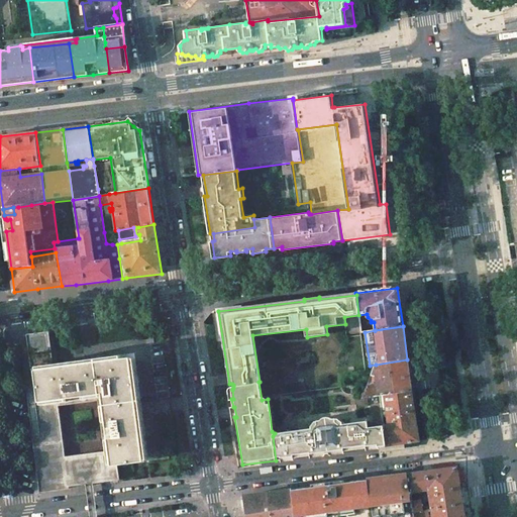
[(118,466),(144,461),(137,409),(131,357),(54,368),(48,331),(27,334),(27,341),(20,343),(32,435),(39,492),(70,489),(69,487),(91,484),(116,481),(119,480),(118,466)]
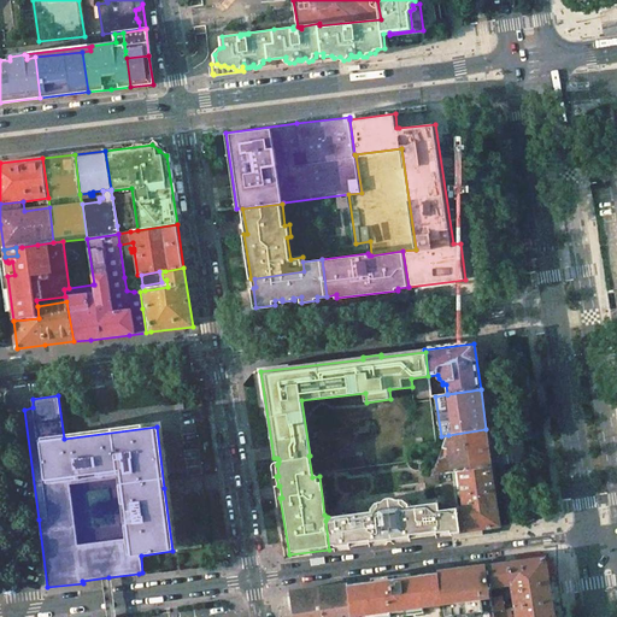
[(433,475),(454,471),(459,471),(492,466),(486,429),(448,435),(445,446),(440,458),(433,475)]
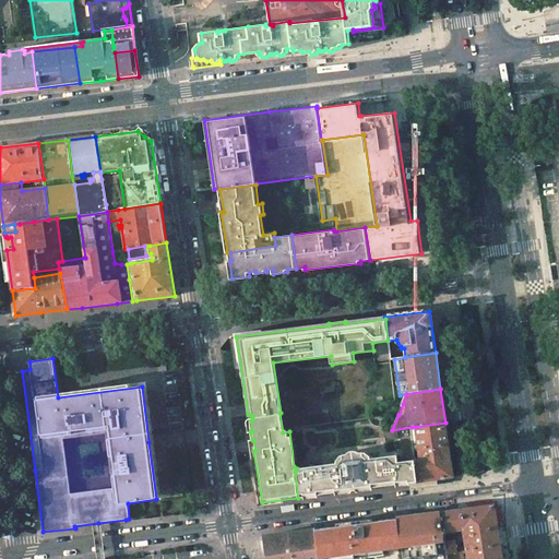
[(445,423),(416,427),(417,433),(418,443),(413,443),(414,450),(419,449),(449,444),(445,423)]
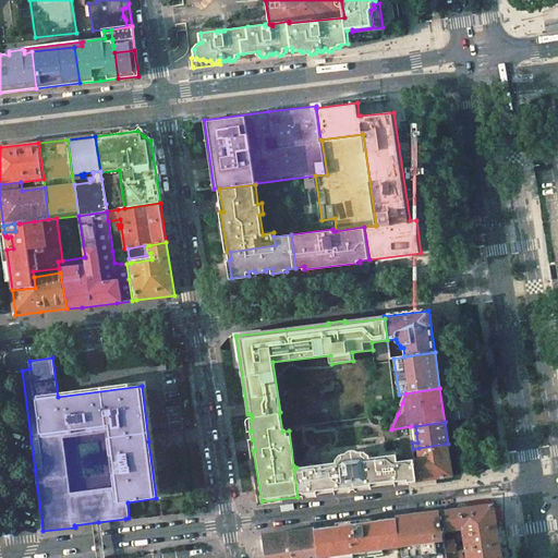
[(448,444),(419,448),(420,455),(434,452),(436,449),(448,447),(448,444)]
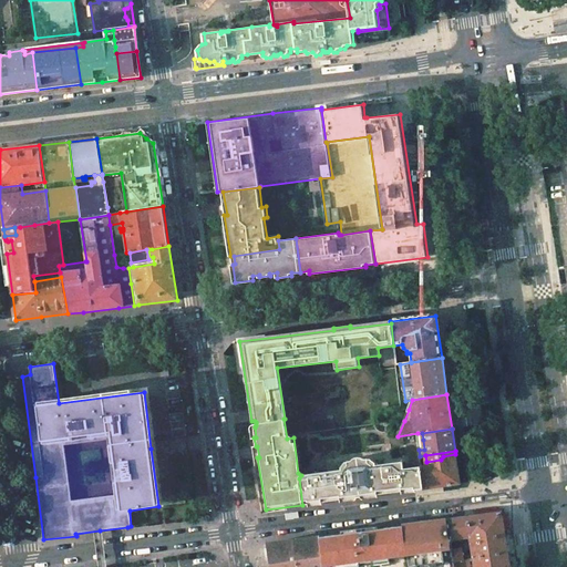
[(460,484),(455,454),(443,456),(441,460),(426,462),(426,466),(421,466),(424,488),(460,484)]
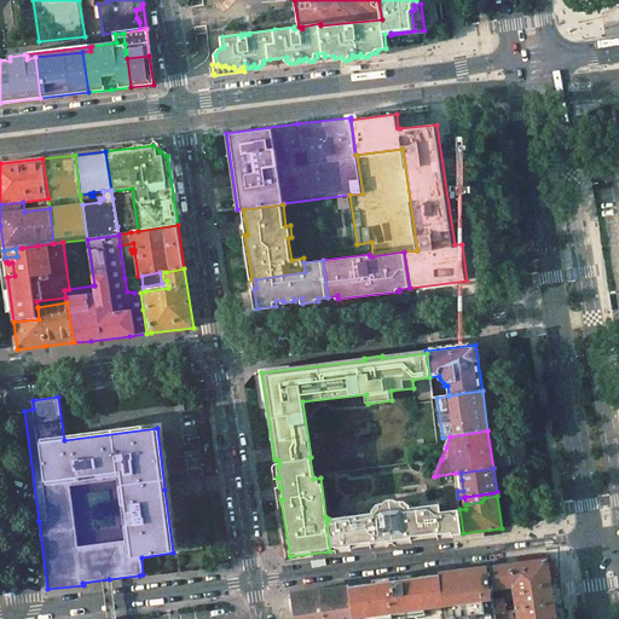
[(330,551),(463,533),(460,509),(460,508),(441,510),(440,503),(408,508),(403,504),(403,501),(397,501),(394,499),(393,498),(392,498),(388,499),(387,501),(386,502),(380,503),(381,508),(377,512),(328,519),(329,519),(327,522),(330,551)]
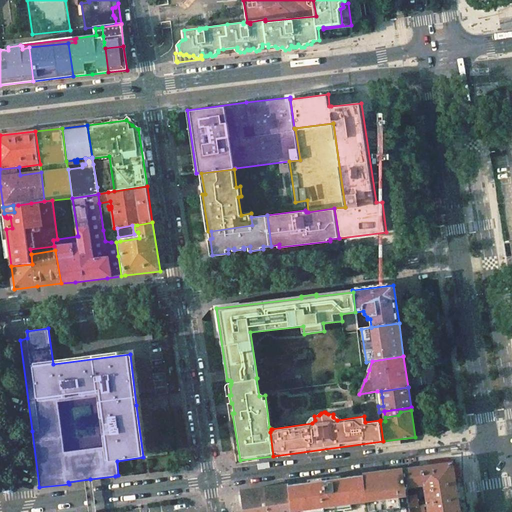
[(453,463),(403,470),(405,486),(425,484),(427,502),(428,505),(458,500),(453,463)]
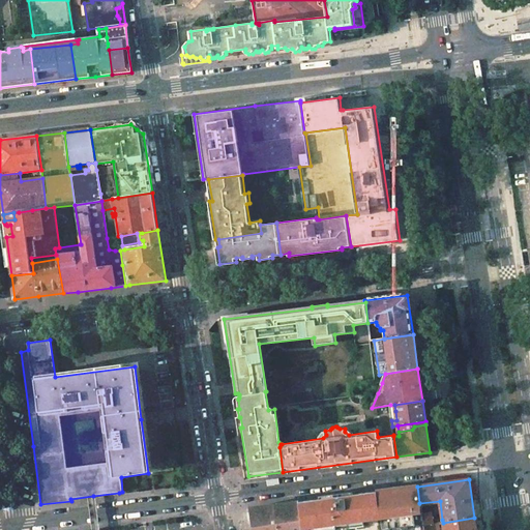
[(417,487),(377,492),(381,529),(382,529),(422,525),(421,516),(420,509),(419,503),(417,487)]
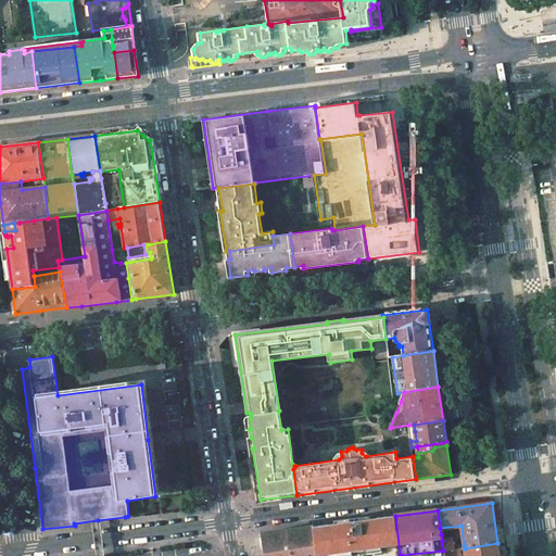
[(400,555),(395,516),(314,527),(317,555),(400,555)]
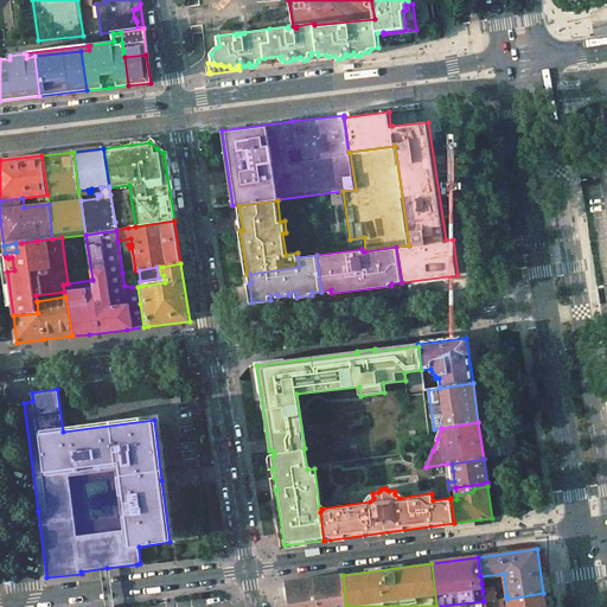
[(346,606),(343,575),(287,582),(289,606),(346,606)]
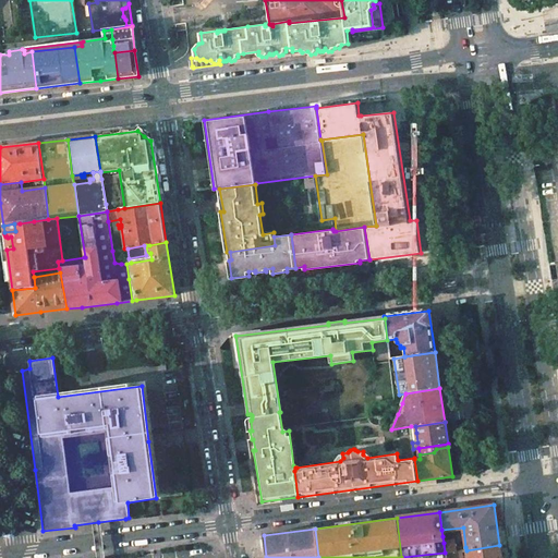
[(455,541),(444,543),(445,553),(445,554),(456,552),(455,548),(455,541)]
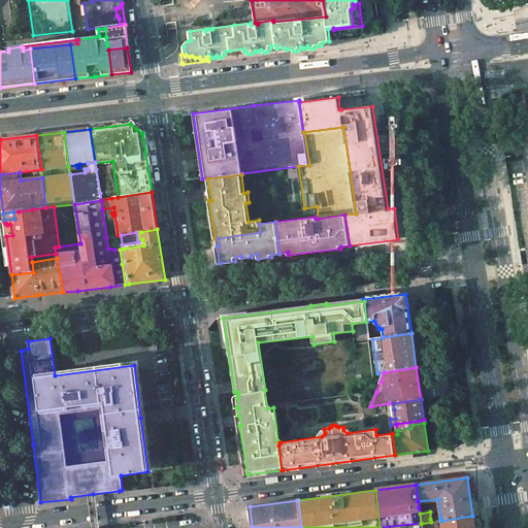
[(474,527),(472,516),(441,521),(441,527),(474,527)]
